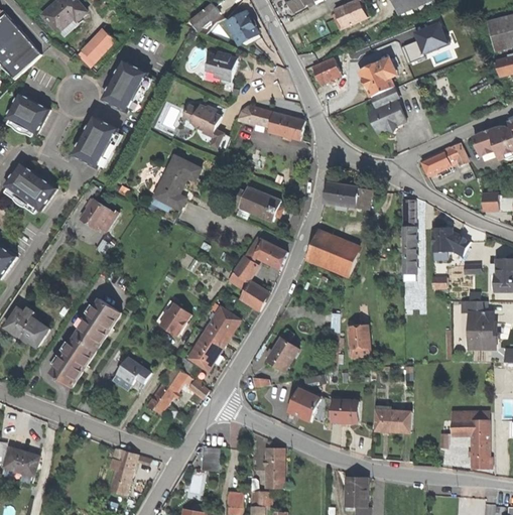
[(73,18),(76,21),(86,11),(75,0),(73,0),(72,1),(71,0),(56,0),(54,3),(41,14),(57,32),(58,31),(73,18)]
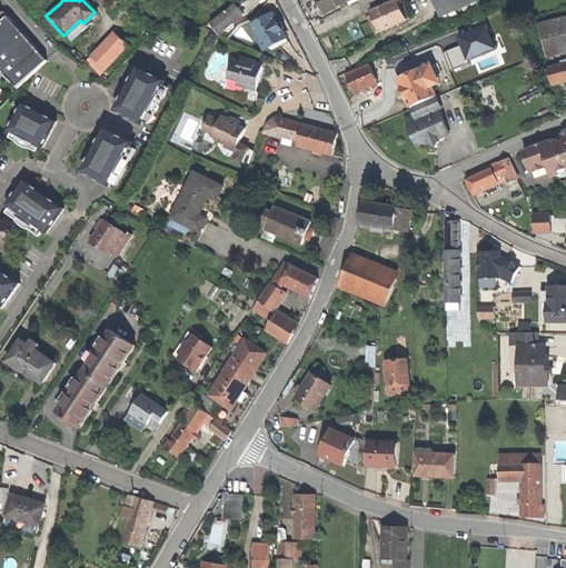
[(315,0),(321,11),(329,7),(337,3),(339,7),(346,3),(344,0),(315,0)]
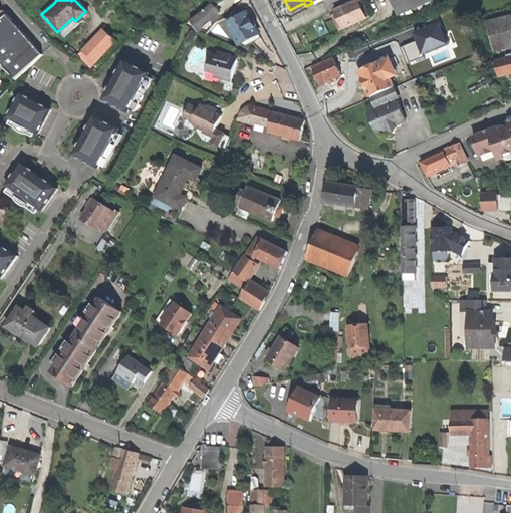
[(398,12),(427,0),(392,0),(394,5),(397,13),(398,12)]
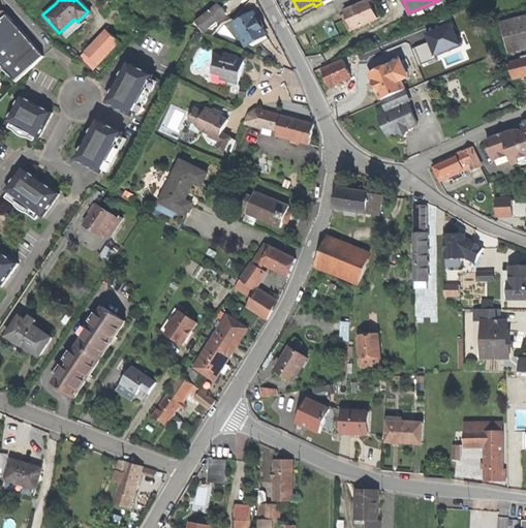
[(446,5),(444,0),(439,0),(409,12),(412,20),(446,5)]
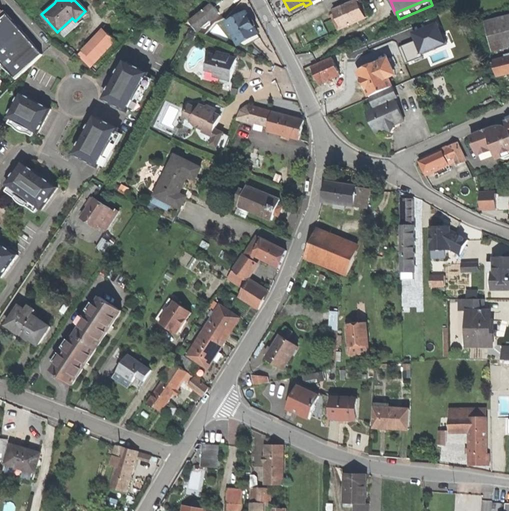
[(212,7),(209,3),(187,21),(194,29),(200,24),(208,18),(216,12),(212,7)]
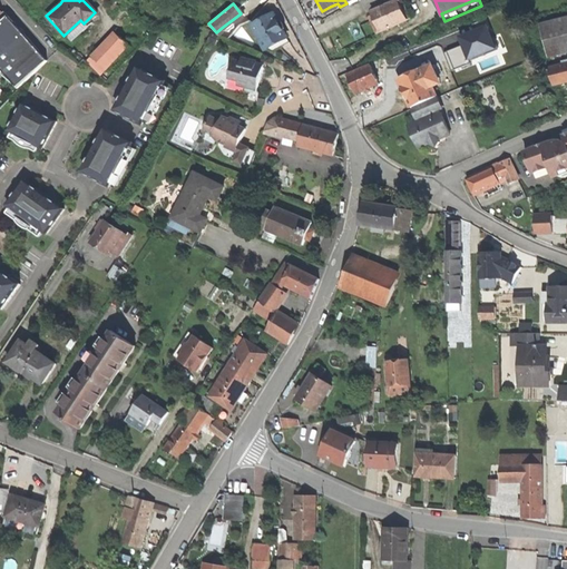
[(404,19),(397,3),(370,16),(378,31),(404,19)]
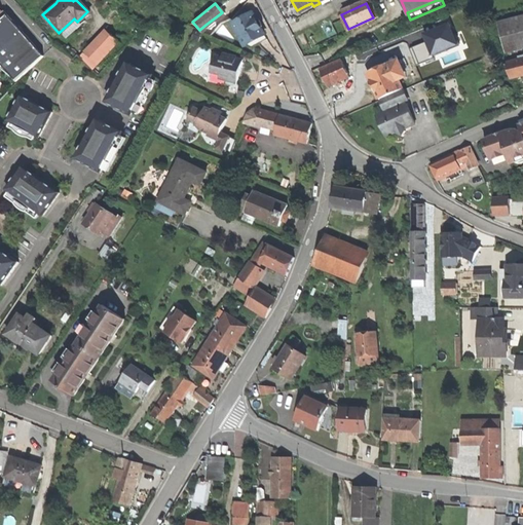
[(1,9),(0,10),(0,68),(14,80),(0,64),(0,20),(6,14),(1,9)]
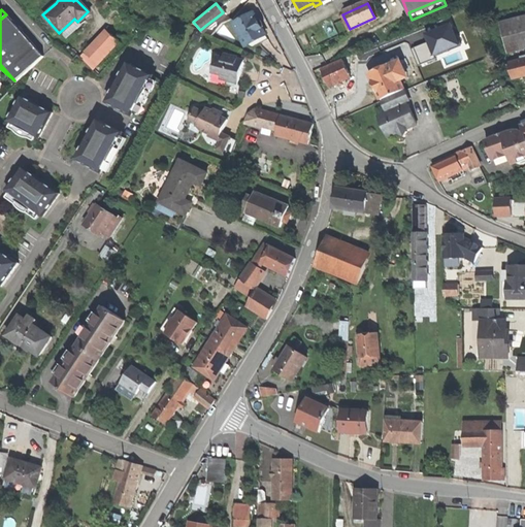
[(242,45),(263,34),(257,23),(251,11),(231,23),(242,45)]
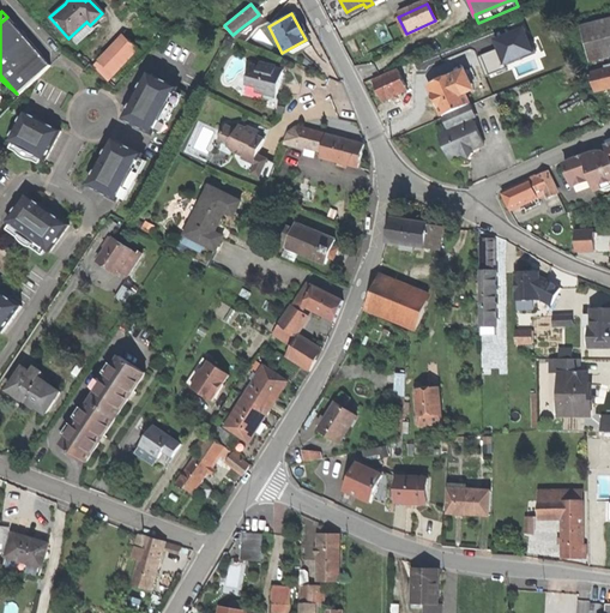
[(22,34),(7,17),(0,23),(0,74),(17,94),(48,64),(25,38),(23,36),(22,34)]
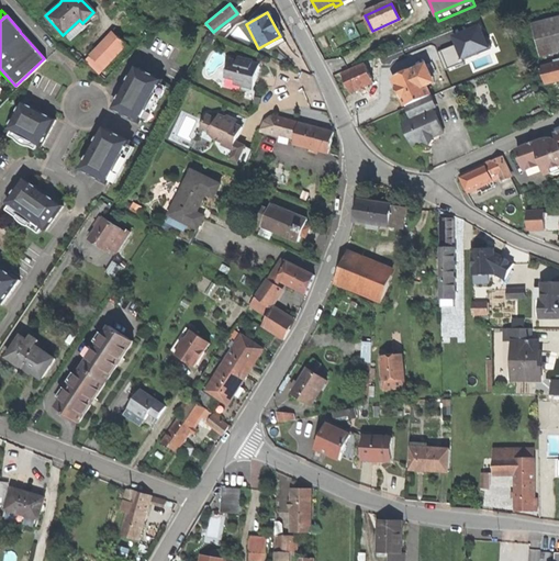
[(558,15),(529,23),(537,56),(558,51),(558,15)]
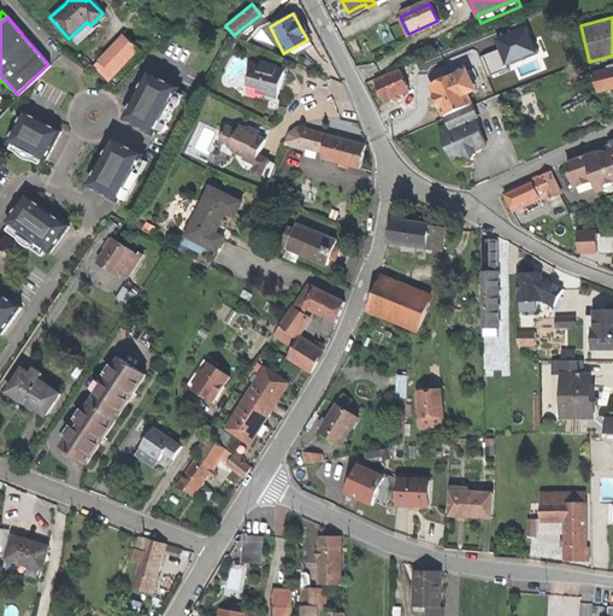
[(87,22),(70,37),(75,42),(93,27),(90,25),(87,22)]
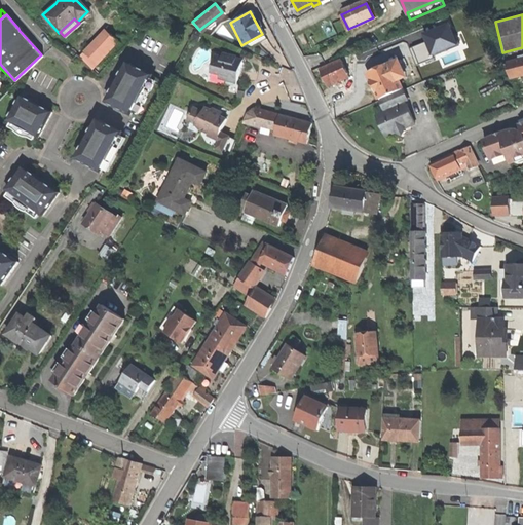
[(449,20),(418,32),(422,42),(428,57),(431,57),(458,45),(449,20)]
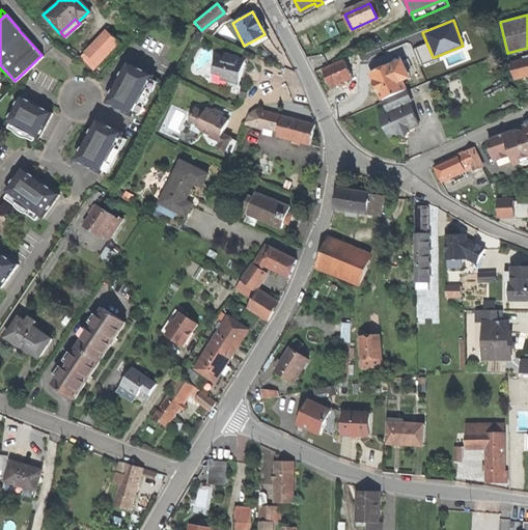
[(98,63),(117,42),(105,29),(84,51),(98,63)]
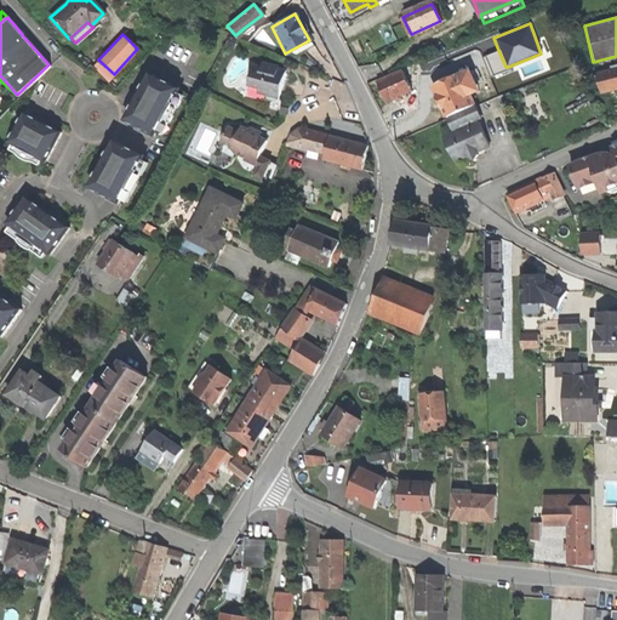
[(313,45),(309,40),(285,53),(293,57),(313,45)]
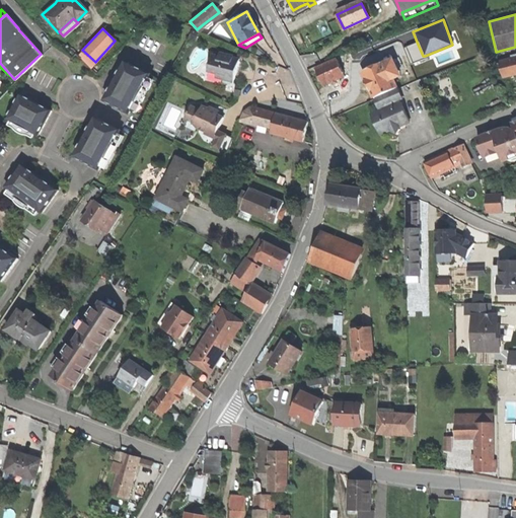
[(426,57),(425,56),(423,56),(417,42),(401,47),(409,64),(426,57)]
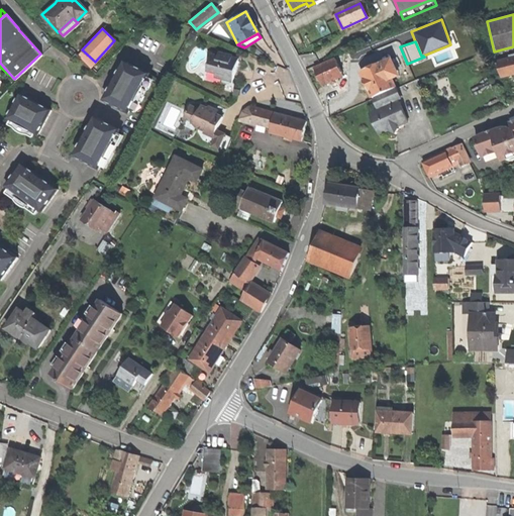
[(89,67),(95,62),(82,49),(77,56),(89,67)]
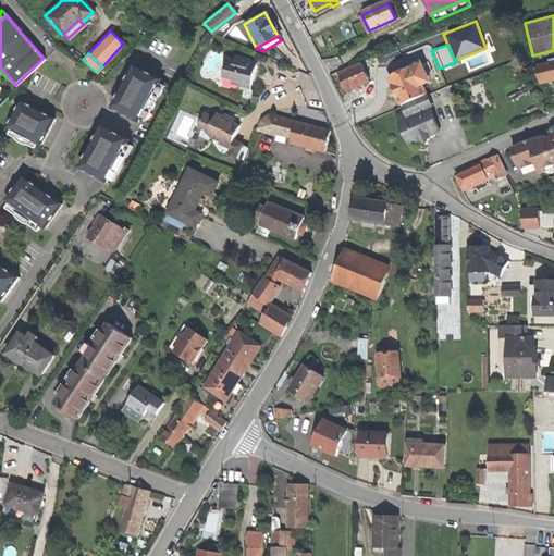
[(246,87),(248,87),(255,62),(248,61),(244,60),(243,58),(235,57),(234,60),(226,58),(221,75),(231,78),(237,79),(236,84),(237,85),(238,87),(245,88),(246,87)]
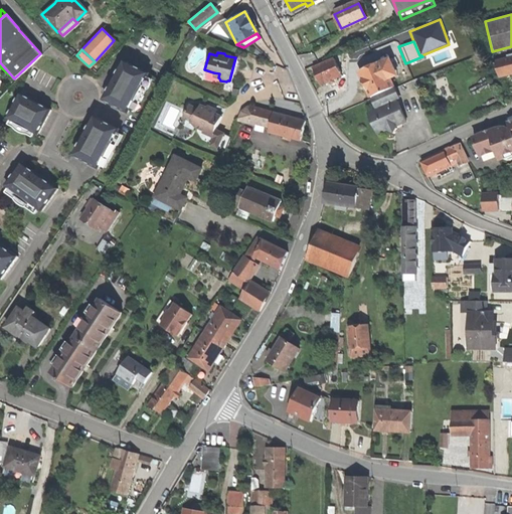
[(511,72),(511,52),(505,55),(505,57),(493,60),(497,76),(511,72)]
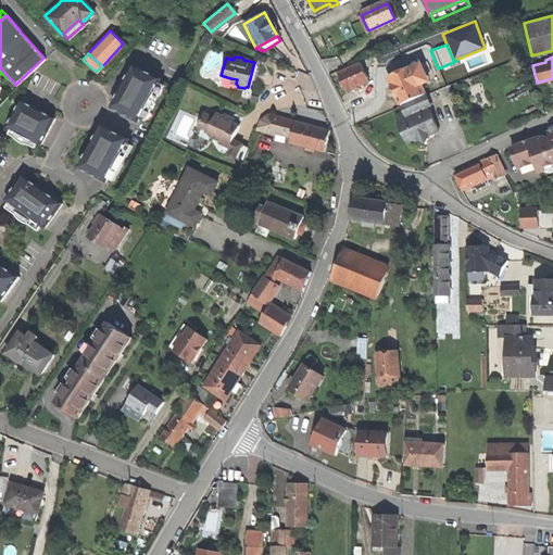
[(354,86),(367,80),(359,62),(336,72),(344,91),(354,86)]
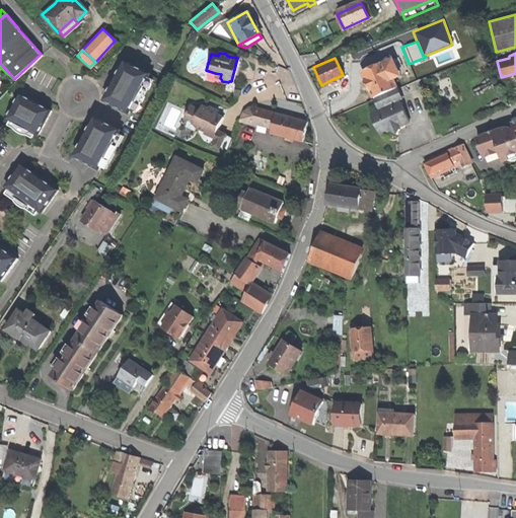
[(365,82),(372,97),(394,87),(388,72),(395,69),(390,58),(360,72),(365,82)]
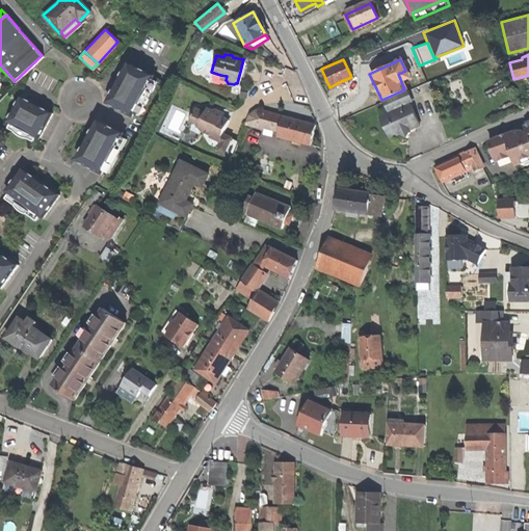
[(139,102),(141,103),(149,89),(147,89),(152,79),(154,76),(153,75),(128,62),(116,84),(107,102),(133,115),(134,112),(139,102)]
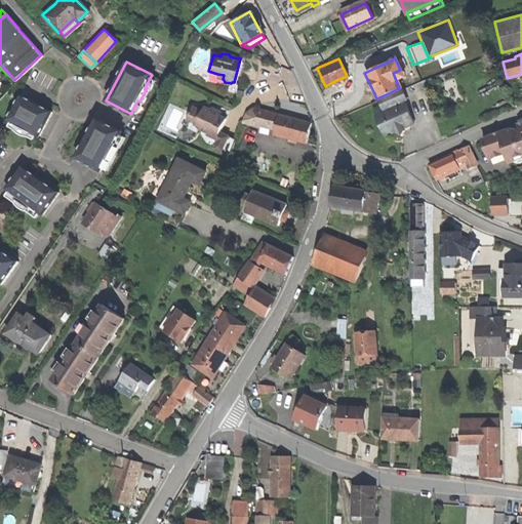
[(155,80),(150,78),(145,88),(147,88),(139,102),(137,101),(132,111),(137,114),(155,80)]
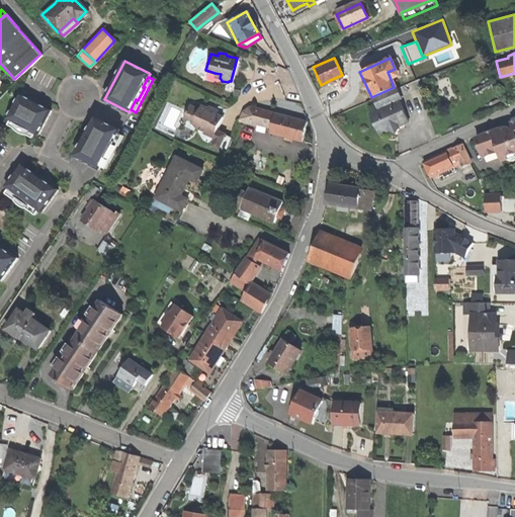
[(395,88),(371,98),(375,107),(376,107),(377,110),(368,114),(377,134),(389,128),(390,132),(395,134),(397,128),(396,125),(399,124),(407,120),(398,101),(397,101),(396,98),(399,97),(395,88)]
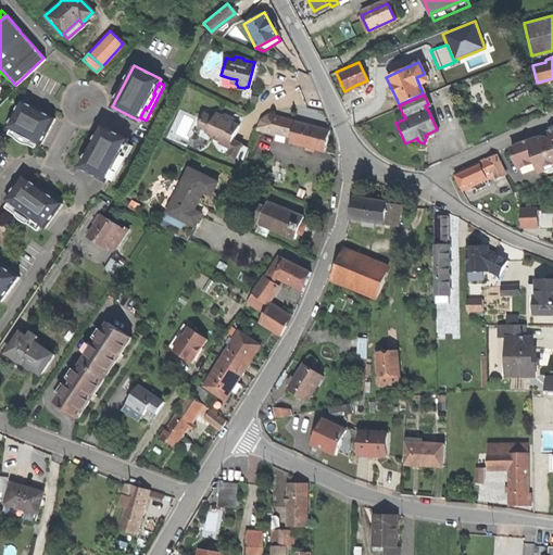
[(54,117),(22,100),(7,126),(11,128),(25,136),(36,142),(40,144),(54,117)]
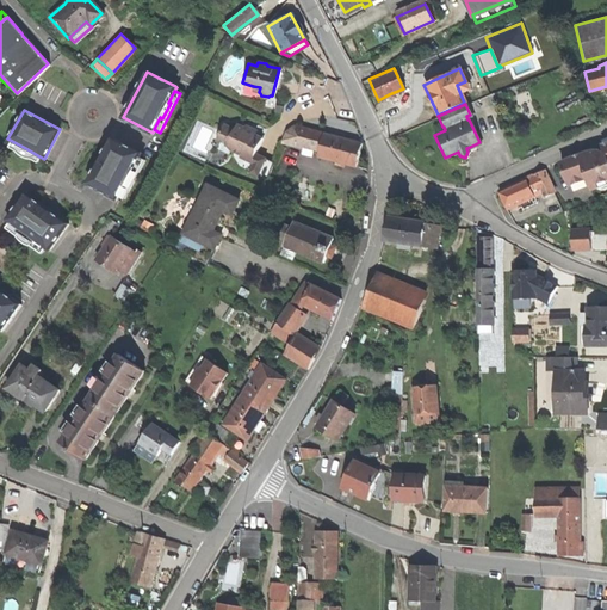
[(239,156),(249,161),(253,154),(260,137),(253,135),(242,130),(243,128),(242,128),(236,124),(234,129),(223,124),(215,141),(230,148),(230,151),(240,154),(239,156)]
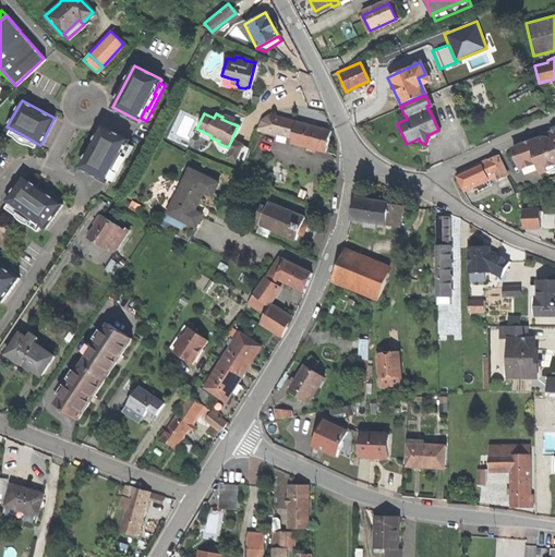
[(224,113),(221,117),(222,117),(221,119),(231,123),(233,118),(229,116),(224,113)]
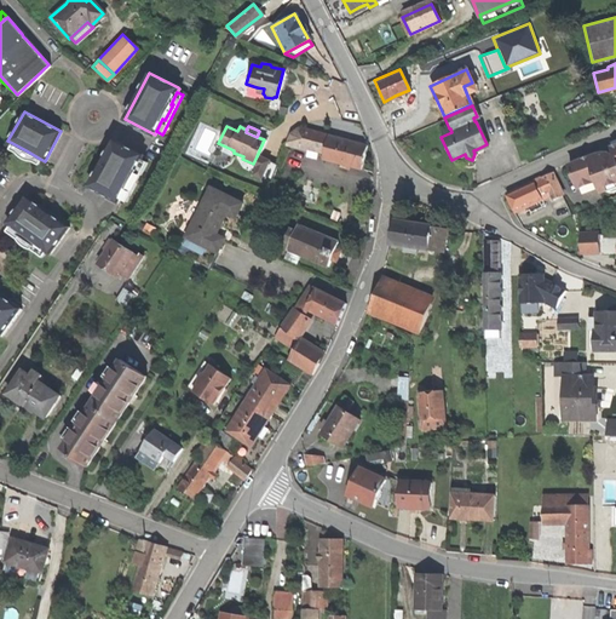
[(324,149),(328,135),(298,127),(291,132),(286,143),(305,148),(306,144),(324,149)]
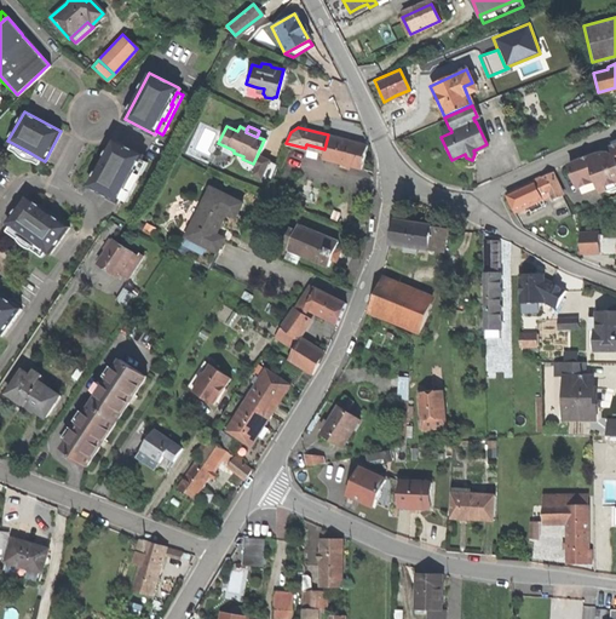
[(328,135),(324,149),(322,159),(360,168),(362,158),(366,144),(328,135)]
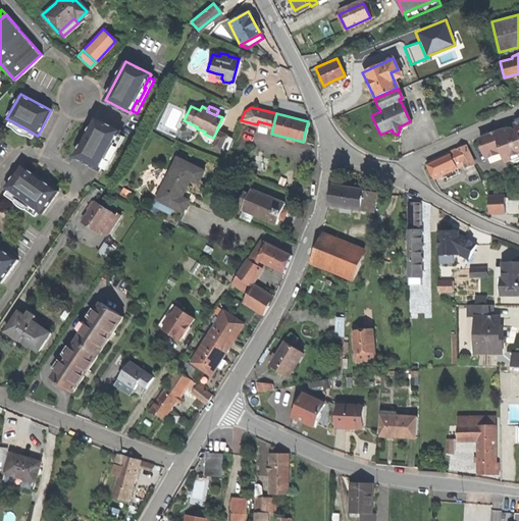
[(120,131),(96,117),(74,157),(89,164),(100,170),(101,166),(107,157),(108,158),(111,152),(115,145),(113,144),(119,134),(120,131)]
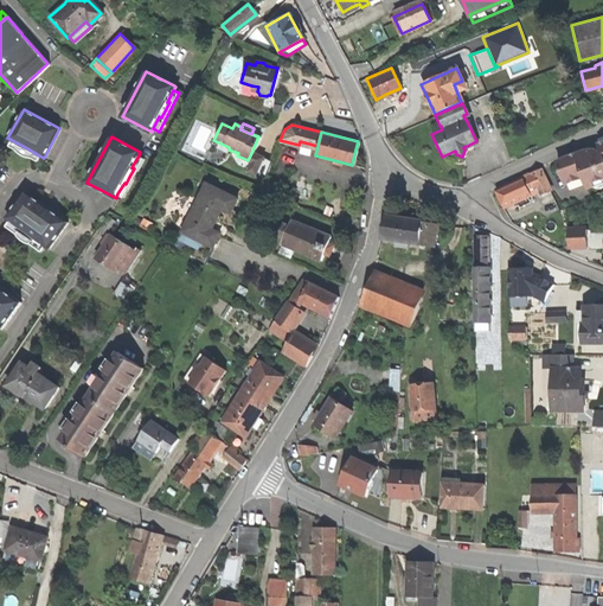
[(37,160),(39,155),(27,148),(12,140),(10,146),(37,160)]
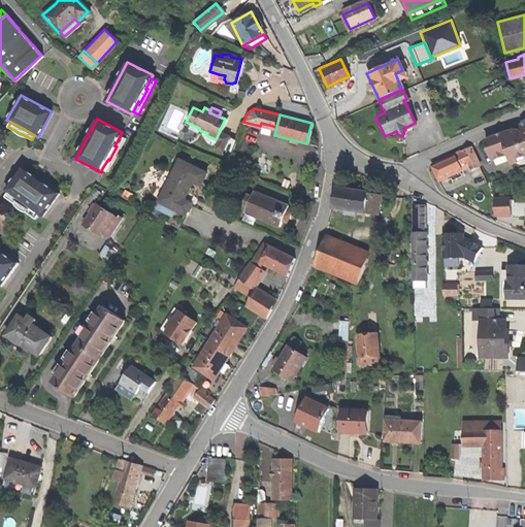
[(505,138),(503,139),(507,153),(511,163),(518,161),(519,163),(524,161),(524,158),(524,157),(524,149),(522,141),(524,139),(524,138),(522,131),(520,132),(518,131),(516,130),(514,130),(511,131),(509,132),(506,133),(505,135),(505,138)]
